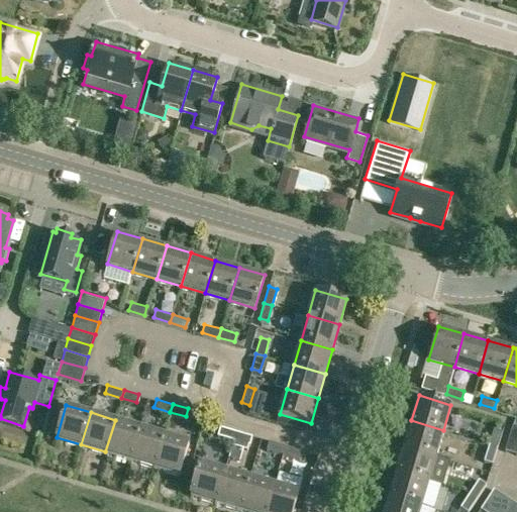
[(205,414),(196,412),(193,421),(202,424),(205,414)]
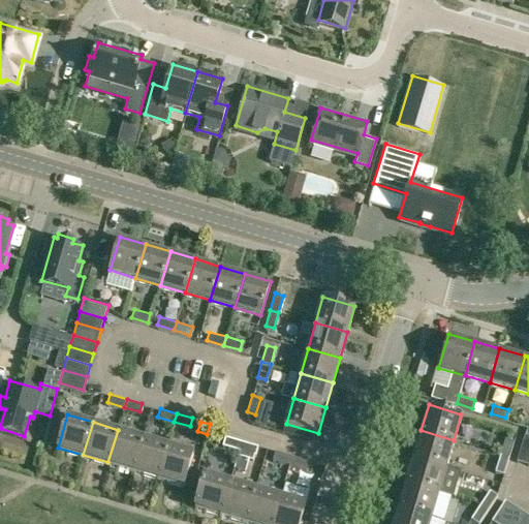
[(59,443),(63,430),(55,428),(51,441),(59,443)]
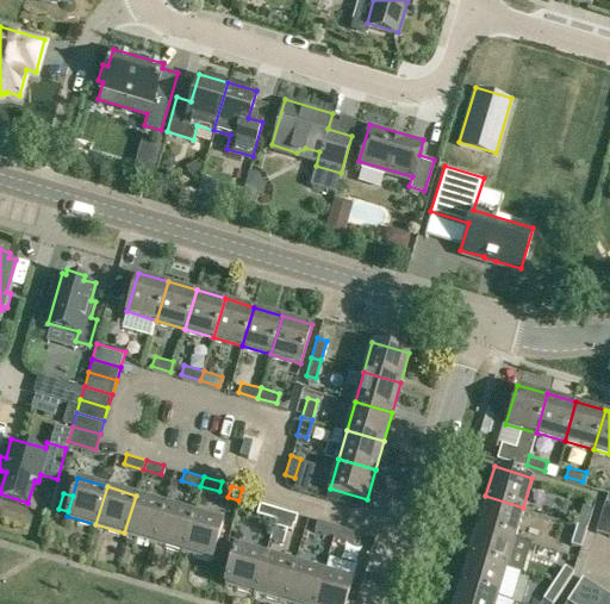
[(165,504),(136,496),(124,533),(153,541),(165,504)]
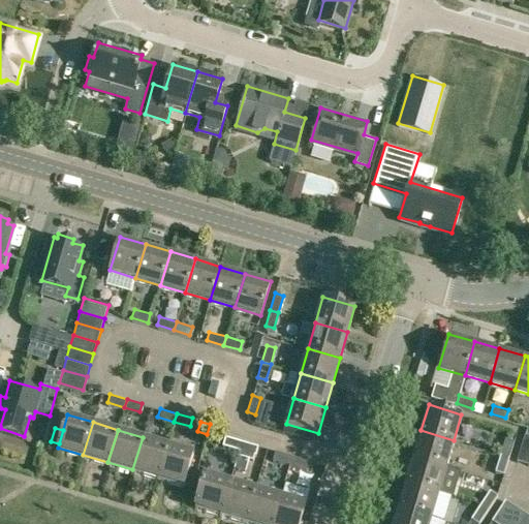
[(454,440),(421,430),(413,455),(445,465),(454,440)]
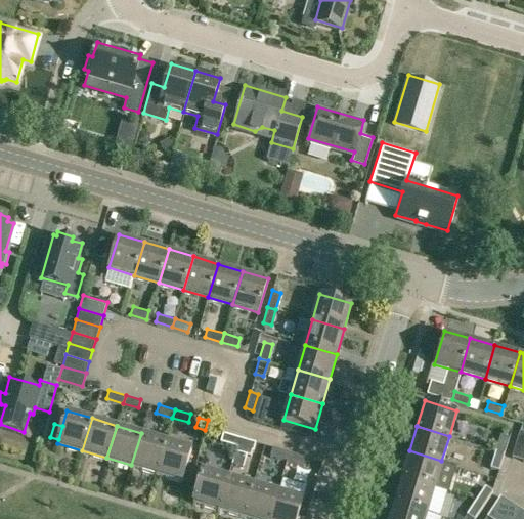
[(523,459),(523,456),(523,430),(519,429),(512,455),(523,459)]
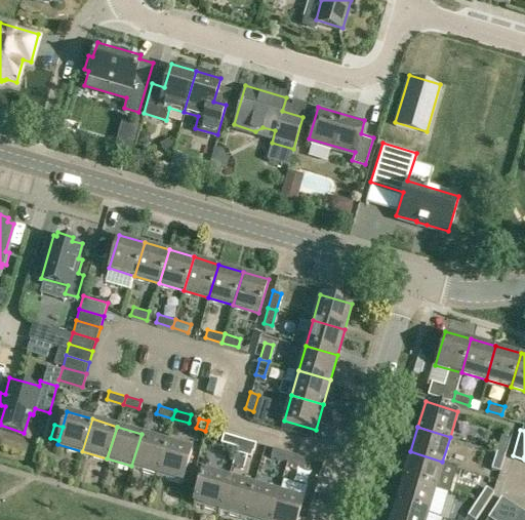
[(237,444),(240,436),(224,431),(220,439),(237,444)]
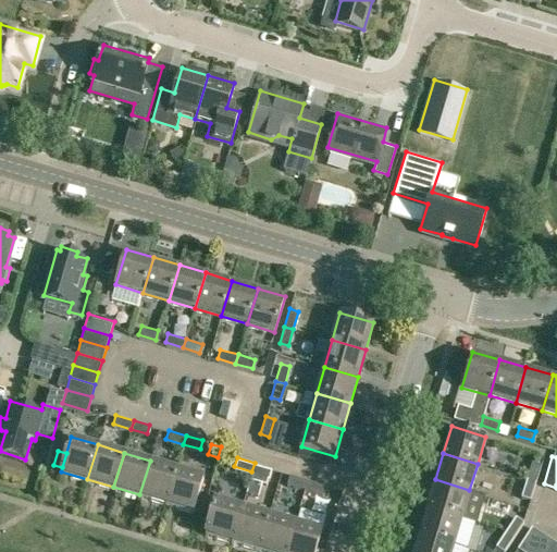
[(531,460),(525,478),(534,480),(540,463),(531,460)]
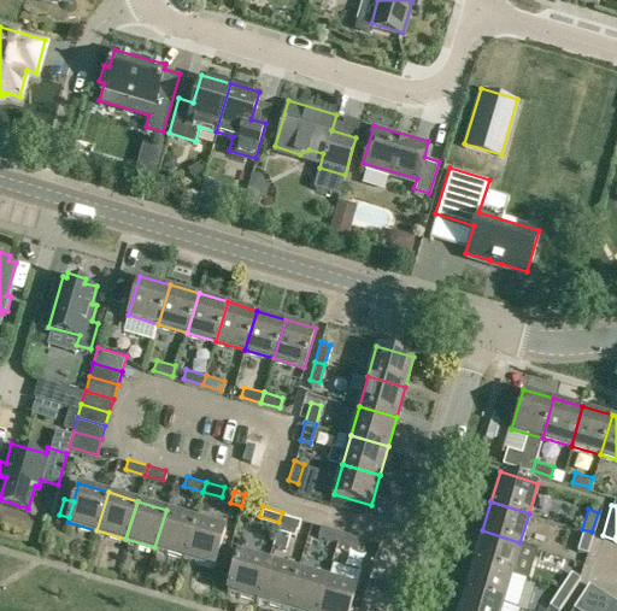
[(195,518),(166,510),(154,547),(183,556),(195,518)]
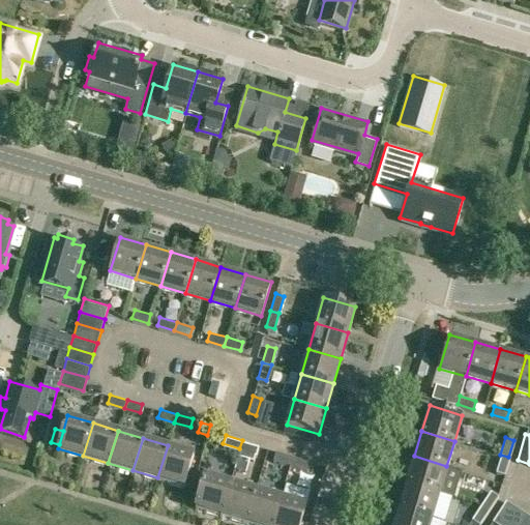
[(239,448),(238,453),(253,457),(254,453),(256,454),(258,444),(242,440),(239,448)]
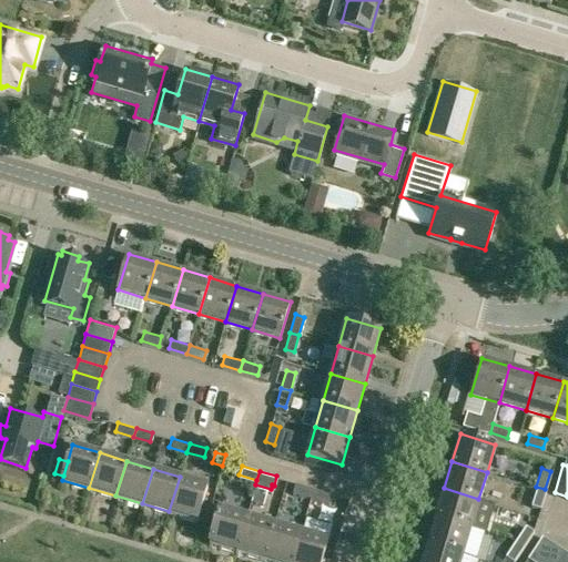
[(180,477),(169,511),(196,520),(206,484),(180,477)]
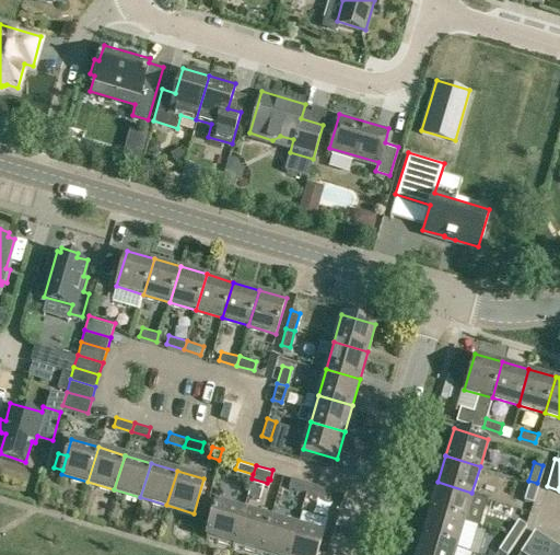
[(306,490),(308,481),(291,476),(288,485),(306,490)]
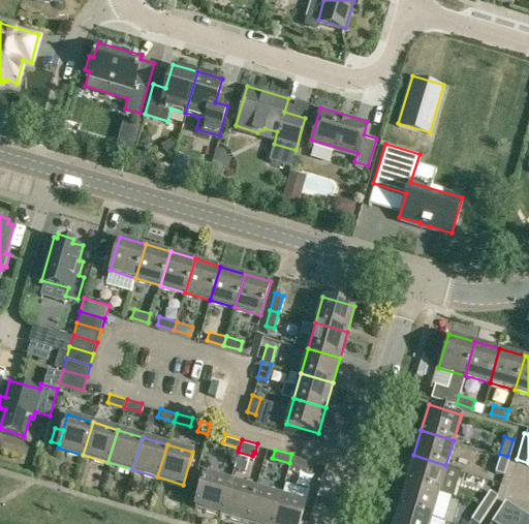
[(307,458),(291,454),(289,463),(305,467),(307,458)]
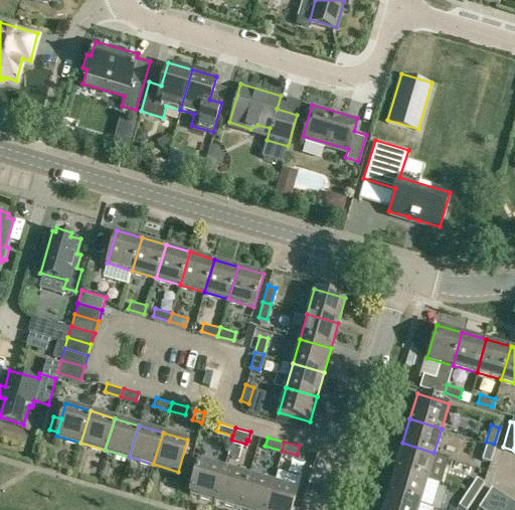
[(494,444),(486,442),(482,457),(490,460),(494,444)]
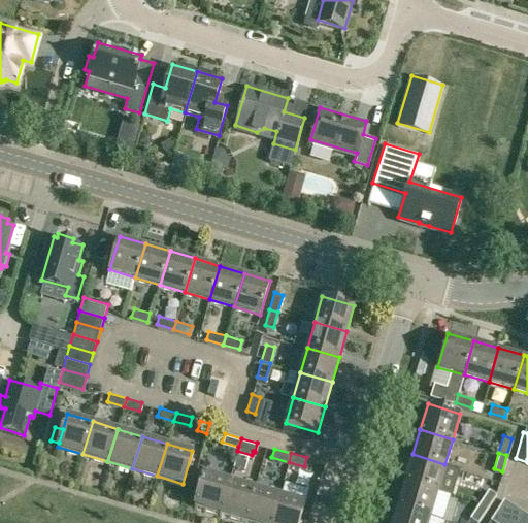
[(444,464),(413,454),(405,479),(437,489),(444,464)]
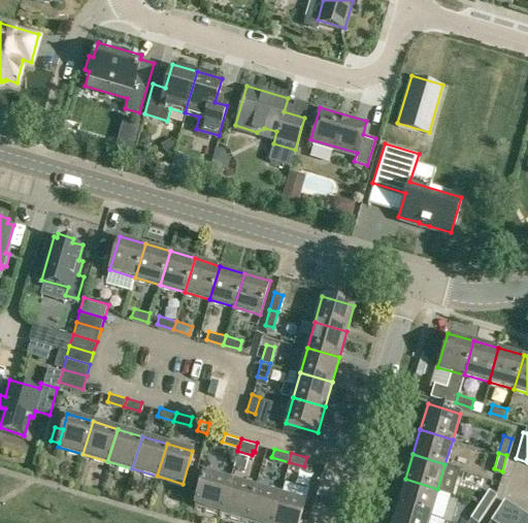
[(220,513),(229,480),(203,472),(194,505),(220,513)]
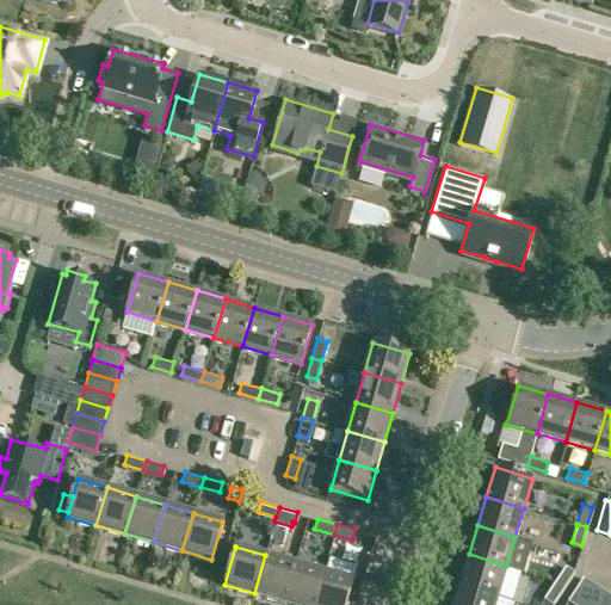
[(469,554),(460,584),(498,594),(506,566),(469,554)]
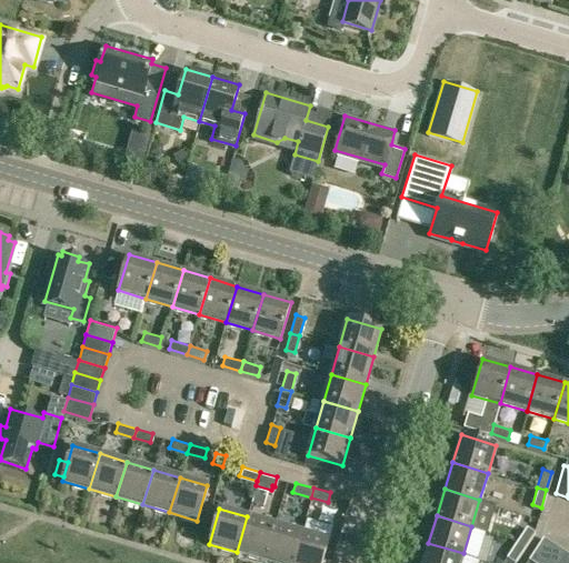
[(273,524),(247,516),(237,552),(263,560),(273,524)]
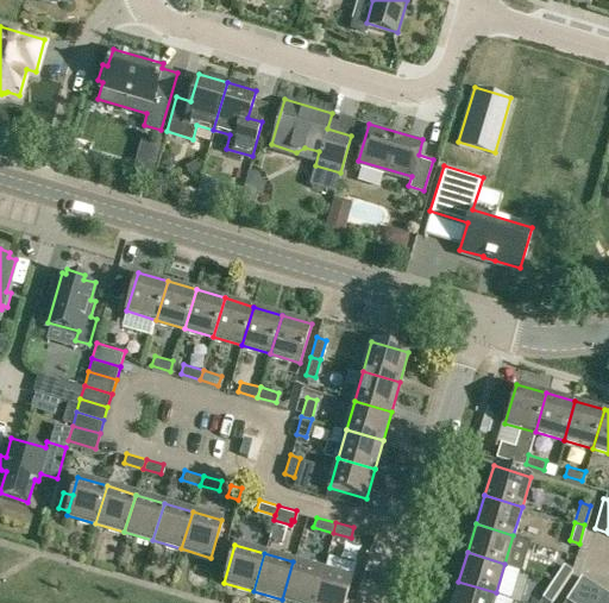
[(293,561),(282,600),(294,602),(312,602),(322,570),(293,561)]
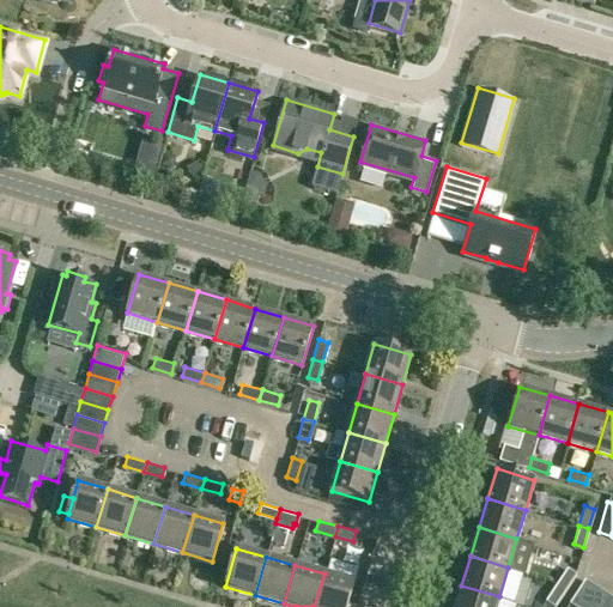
[(557,582),(565,588),(576,571),(568,565),(557,582)]
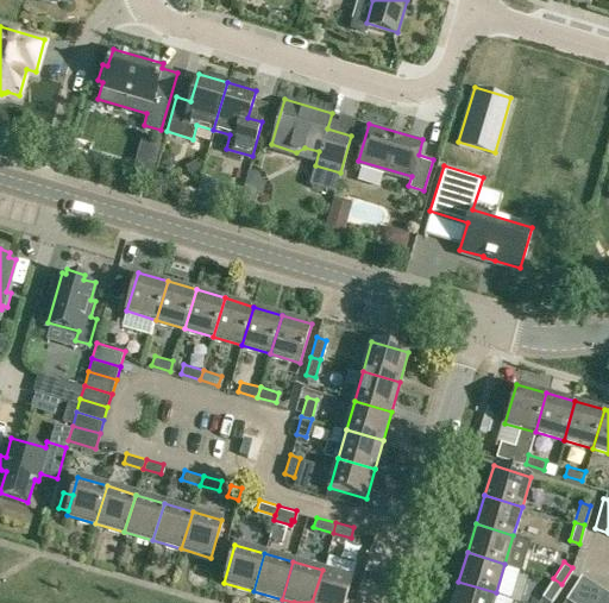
[(508,591),(520,594),(525,566),(513,564),(508,591)]
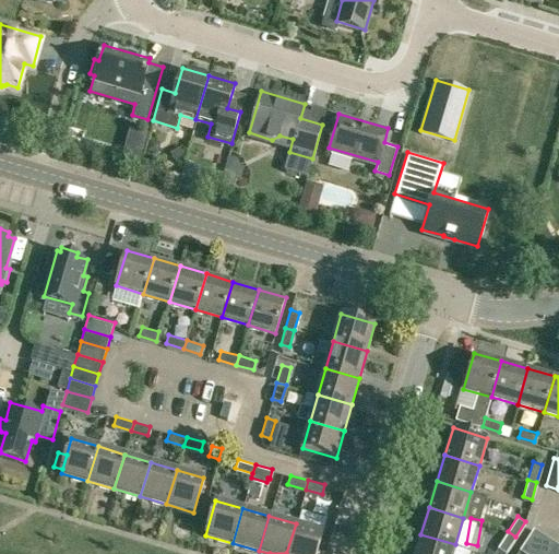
[(296,523),(286,553),(316,553),(323,532),(296,523)]
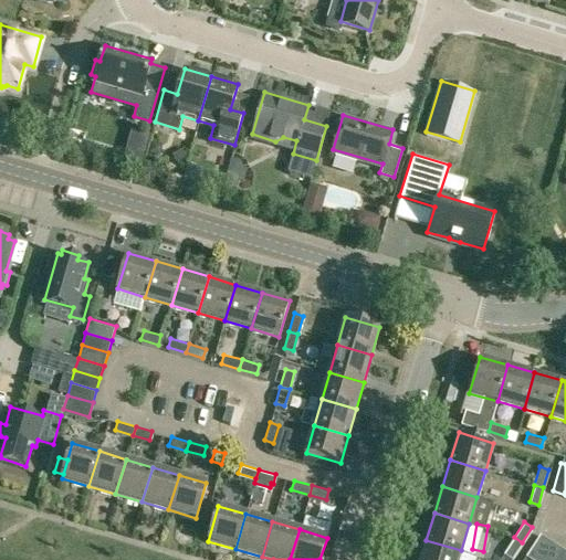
[(532,559),(540,559),(553,539),(541,531),(525,556),(532,559)]
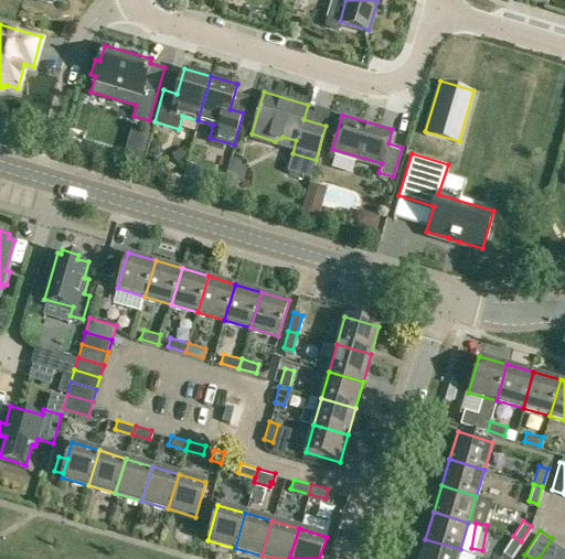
[(521,541),(513,536),(503,551),(511,556),(521,541)]
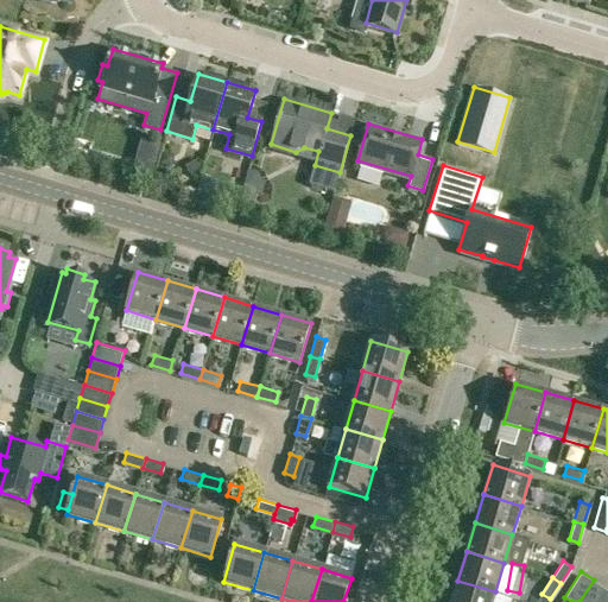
[(596,601),(606,588),(594,580),(580,601),(596,601)]
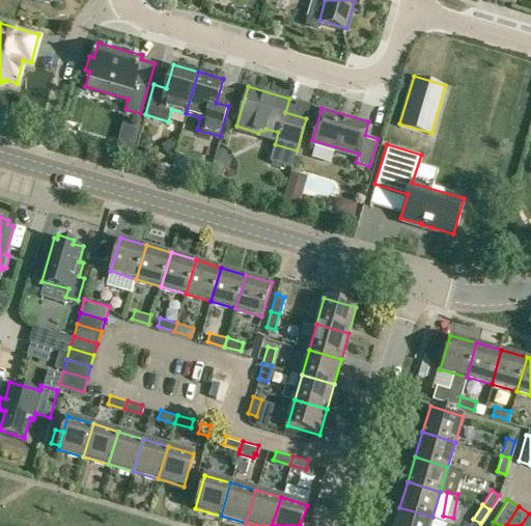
[(399,507),(393,525),(429,525),(432,517),(399,507)]
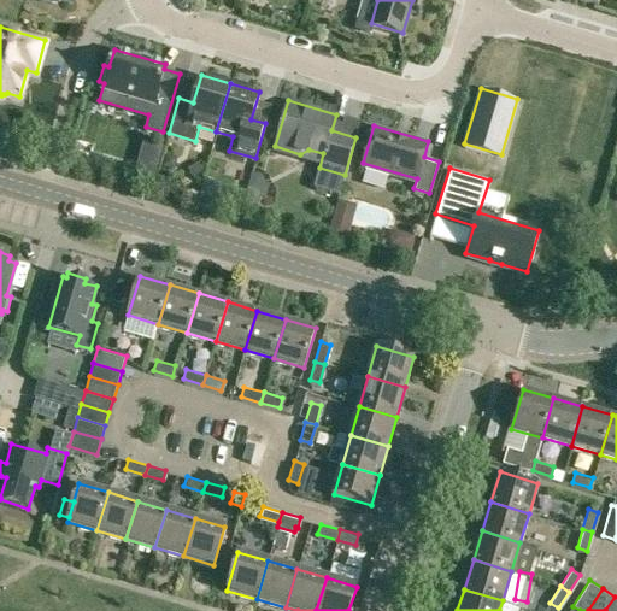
[(616,610),(616,597),(615,597),(605,610),(616,610)]
